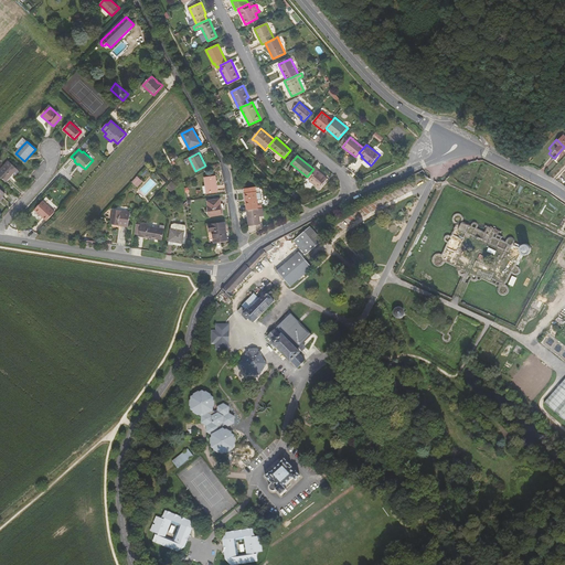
[(0,170),(0,176),(6,181),(13,173),(16,176),(19,172),(9,161),(0,170)]
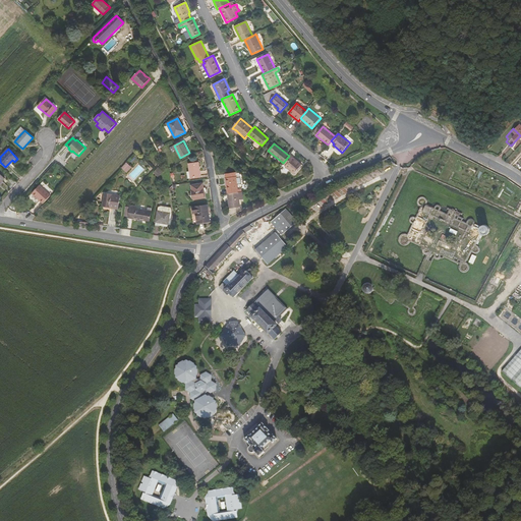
[(302,165),(290,155),(289,156),(283,163),(286,165),(285,167),(294,174),(302,165)]
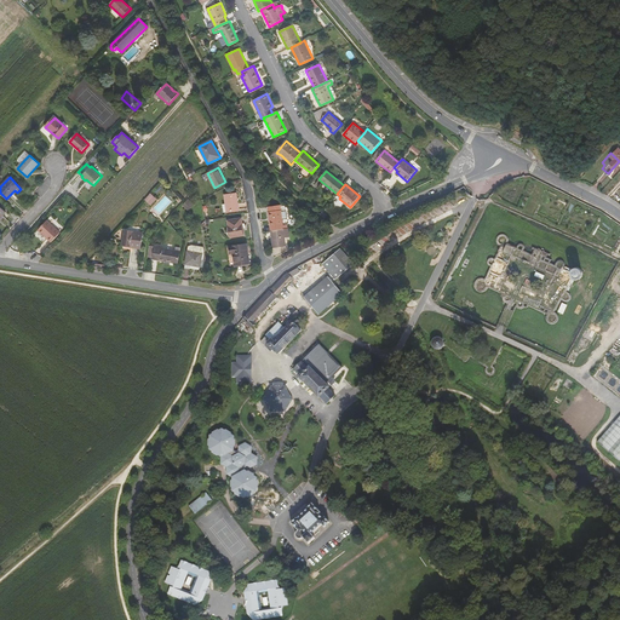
[(158,199),(151,194),(145,201),(150,206),(158,199)]
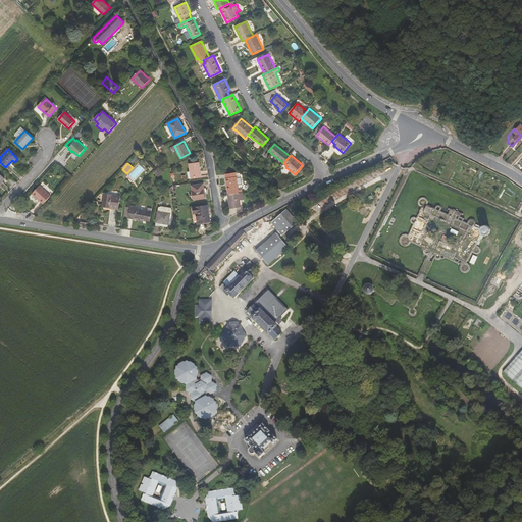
[(192,178),(201,177),(199,163),(190,164),(192,178)]
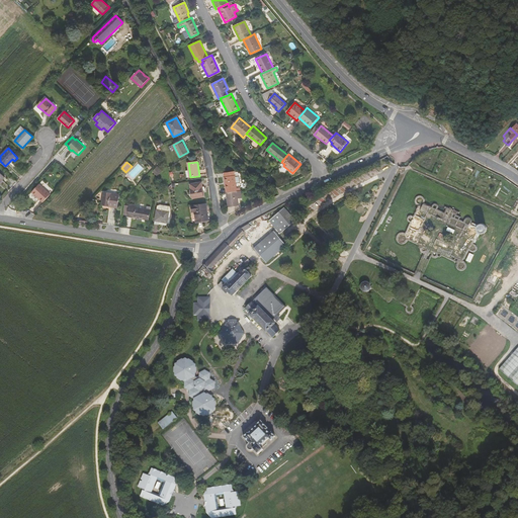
[(235,176),(224,177),(227,193),(237,191),(235,176)]
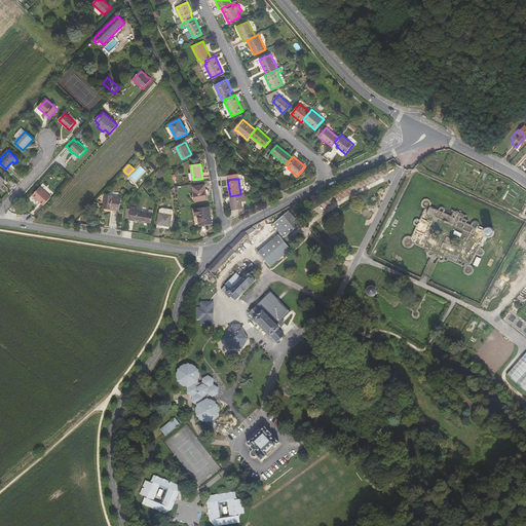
[(196,201),(207,200),(204,190),(205,190),(205,186),(193,187),(196,201)]
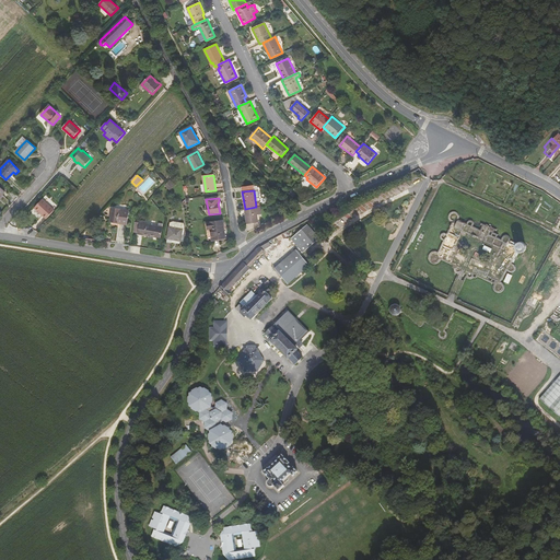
[(34,208),(46,219),(55,210),(43,199),(34,208)]
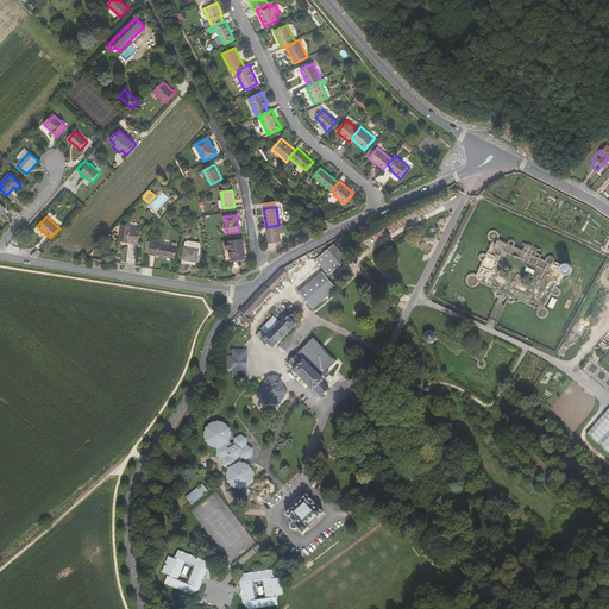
[(284,233),(283,225),(278,225),(267,227),(269,244),(282,242),(281,233),(284,233)]
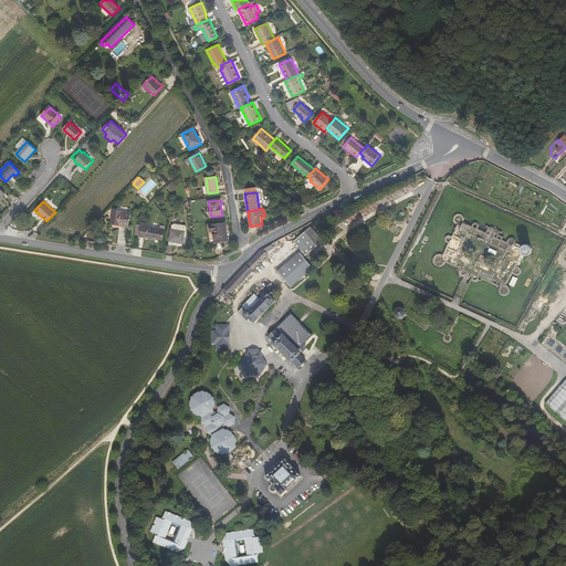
[(112,224),(127,227),(128,227),(130,213),(114,211),(112,224)]
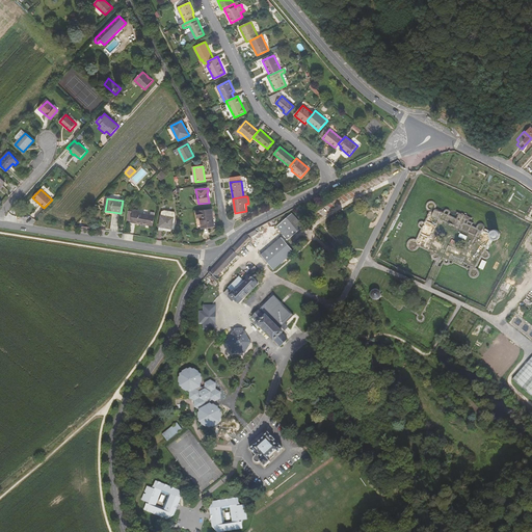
[(491,240),(491,239),(491,238),(491,237),(493,236),(482,231),(483,231),(483,230),(484,229),(484,228),(484,227),(484,225),(483,225),(482,224),(481,224),(480,224),(479,224),(478,225),(478,227),(477,227),(477,228),(478,229),(472,227),(473,223),(470,221),(471,219),(472,220),(472,219),(468,217),(469,216),(467,215),(467,217),(464,216),(466,215),(462,214),(462,215),(457,213),(456,214),(459,216),(457,219),(450,216),(451,215),(451,214),(451,213),(451,212),(451,211),(450,211),(450,210),(449,210),(448,210),(447,210),(446,210),(445,211),(445,212),(445,213),(436,210),(436,209),(437,207),(436,206),(436,204),(435,203),(434,202),(432,202),(431,202),(429,202),(428,203),(427,204),(426,205),(425,206),(425,208),(426,209),(426,211),(427,212),(429,213),(430,213),(424,223),(424,222),(423,222),(422,221),(421,221),(420,222),(419,222),(419,223),(418,223),(418,224),(418,225),(418,227),(418,228),(419,228),(420,229),(421,229),(416,239),(415,239),(413,239),(411,239),(409,240),(408,241),(407,242),(407,243),(407,245),(407,247),(408,248),(409,249),(410,250),(413,250),(414,250),(416,250),(417,249),(418,248),(418,247),(430,253),(430,254),(431,255),(431,256),(432,258),(432,259),(433,260),(433,261),(434,261),(435,261),(436,261),(437,261),(437,260),(439,260),(439,259),(439,258),(439,257),(443,259),(446,260),(445,260),(445,261),(444,262),(444,263),(444,264),(445,265),(445,266),(446,266),(447,266),(448,266),(449,265),(450,265),(451,265),(452,265),(453,265),(454,264),(469,270),(469,271),(468,272),(468,274),(469,276),(469,277),(471,278),(472,280),(473,280),(475,280),(476,280),(478,278),(479,277),(479,275),(480,274),(479,272),(479,271),(478,269),(477,269),(476,268),(482,257),(482,258),(483,259),(484,259),(485,260),(486,260),(487,259),(488,259),(489,258),(489,257),(489,256),(489,255),(489,254),(488,253),(487,251),(486,251),(485,251),(491,240)]
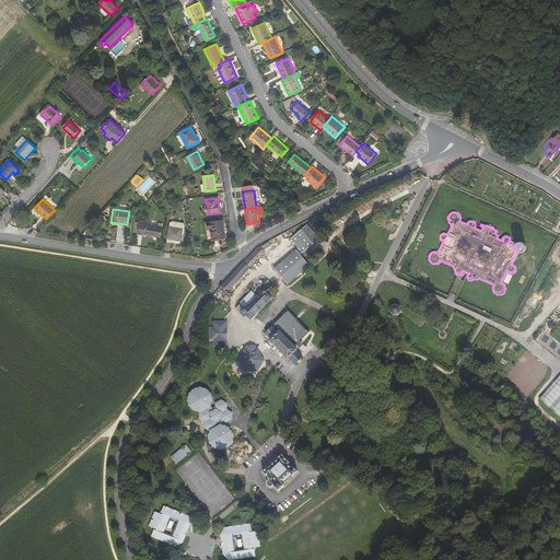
[(213,240),(225,237),(222,221),(208,223),(208,230),(211,229),(213,240)]
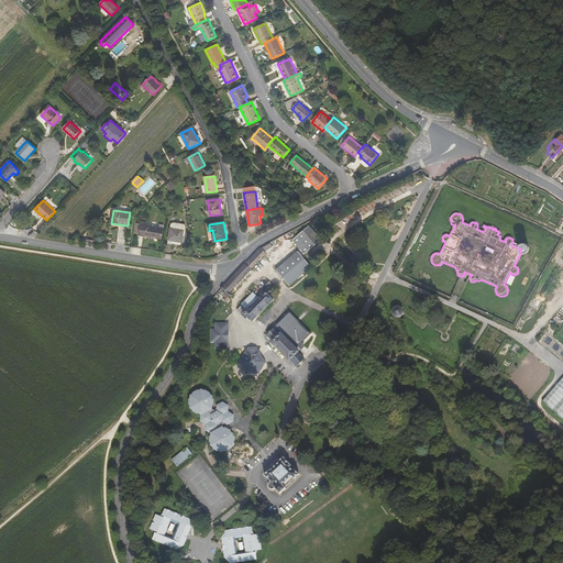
[(162,239),(163,229),(164,225),(159,225),(158,229),(146,227),(146,224),(142,223),(141,224),(140,234),(140,235),(162,239)]
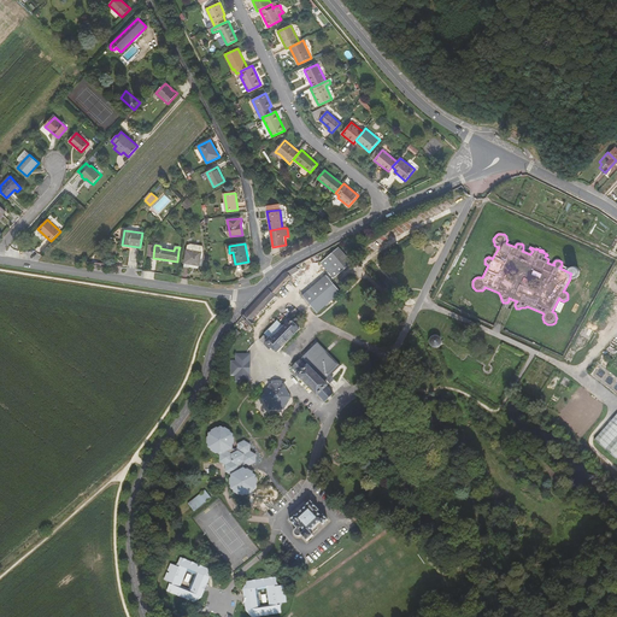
[(188,246),(187,251),(201,253),(203,254),(204,250),(203,246),(191,245),(188,246)]
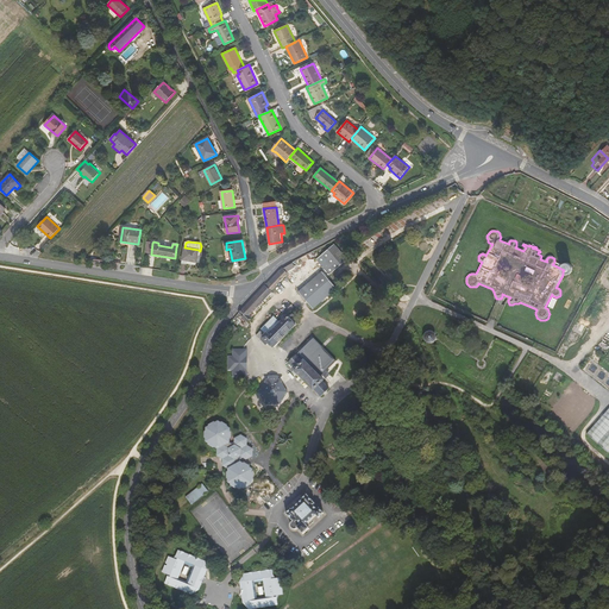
[(334,244),(316,259),(330,275),(330,276),(347,259),(334,244)]
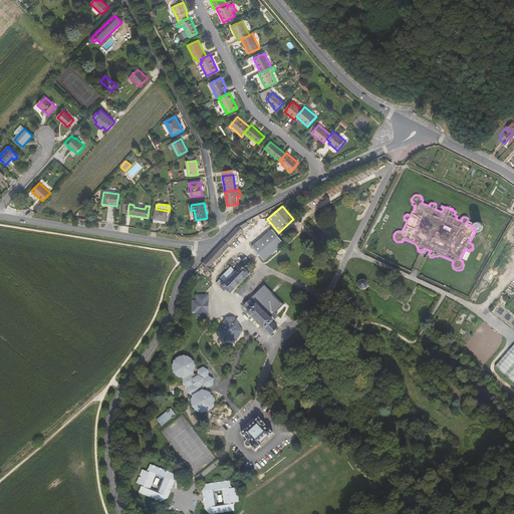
[(168,212),(169,212),(168,211),(156,209),(154,219),(166,221),(168,212)]
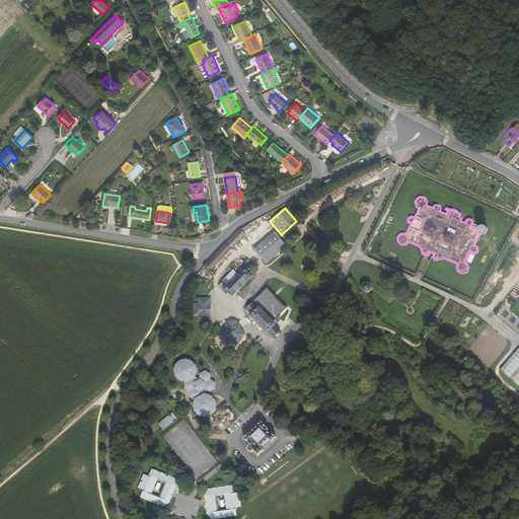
[(480,230),(479,231),(479,232),(479,233),(479,234),(479,235),(480,236),(482,237),(483,238),(485,238),(486,238),(488,238),(489,237),(490,236),(491,234),(491,233),(491,231),(490,230),(490,229),(488,228),(487,227),(486,227),(484,227),(483,228),(480,229),(480,230)]
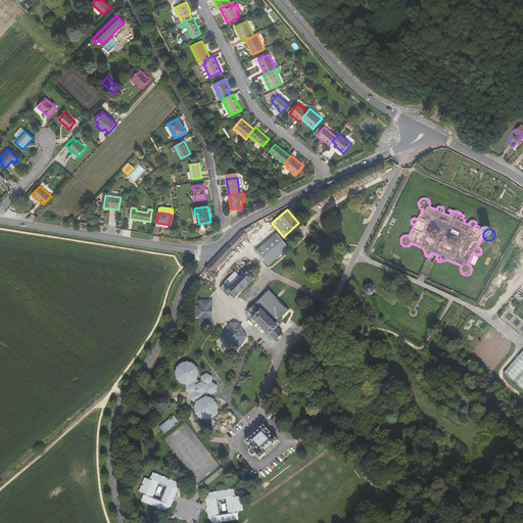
[(290,248),(277,234),(257,251),(271,266),(290,248)]
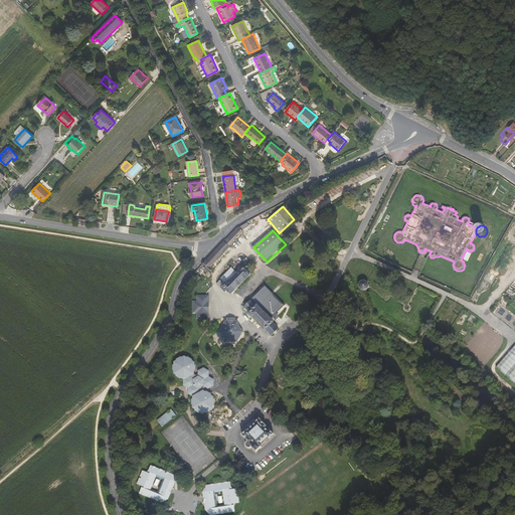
[(216,284),(220,288),(221,286),(231,295),(250,276),(240,267),(235,272),(231,269),(216,284)]
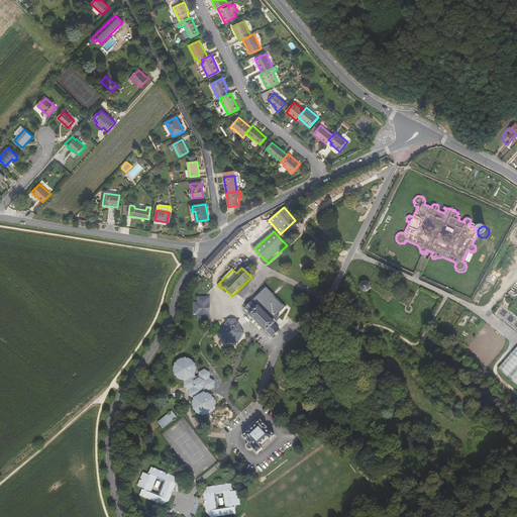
[(360,286),(360,287),(360,288),(360,289),(362,290),(363,291),(365,292),(366,292),(367,292),(369,291),(370,290),(370,288),(370,287),(370,285),(369,284),(368,283),(367,283),(365,283),(363,283),(362,284),(360,286)]
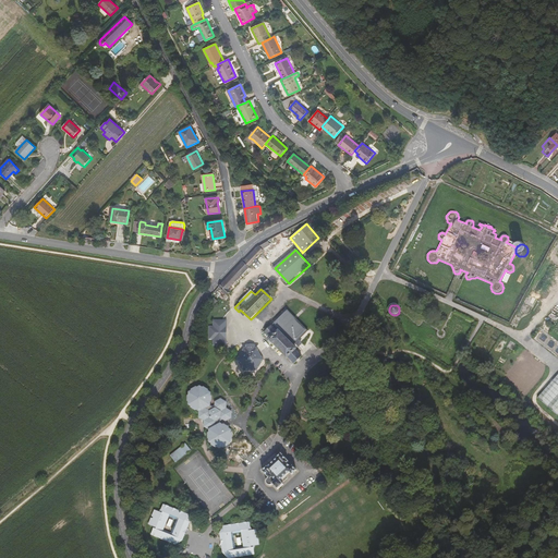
[(296,350),(293,346),(308,331),(296,319),(295,317),(294,316),(288,310),(264,332),(269,339),(269,340),(287,359),(288,358),(294,364),(302,356),(295,351),(296,350)]
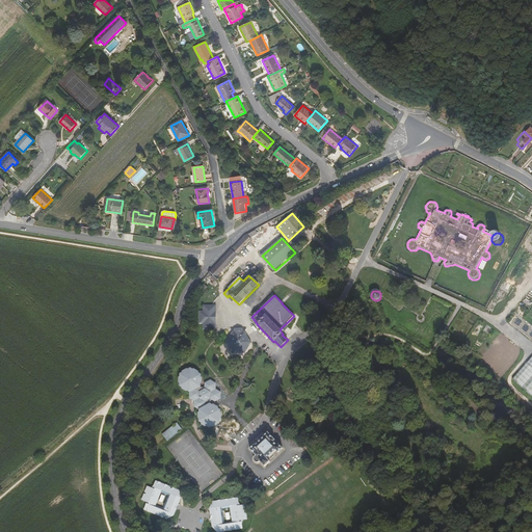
[(217,306),(204,306),(204,311),(200,311),(200,324),(204,324),(204,329),(216,330),(217,306)]
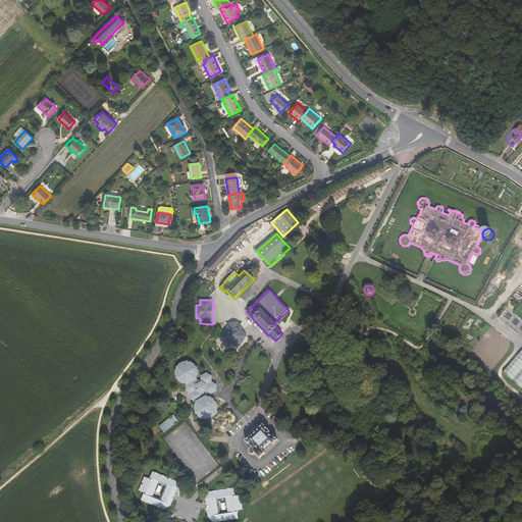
[(225,322),(227,325),(221,335),(227,346),(239,346),(245,335),(242,329),(240,325),(241,322),(225,322)]
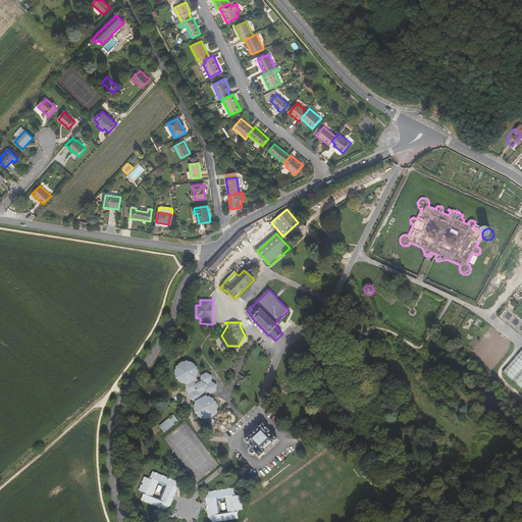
[(521,351),(504,372),(521,388),(521,351)]
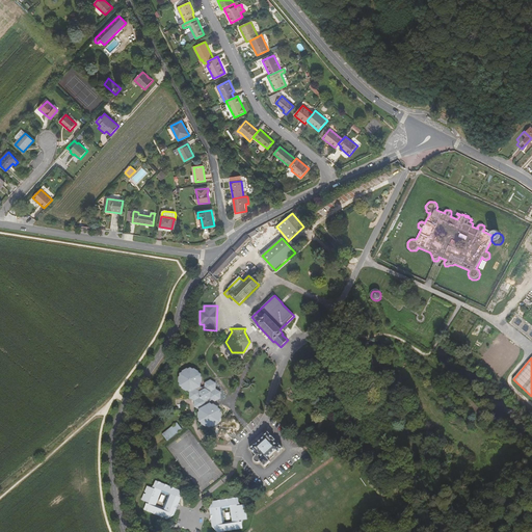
[(182,375),(179,377),(179,382),(182,384),(182,389),(186,392),(188,391),(190,393),(190,398),(194,401),(194,407),(200,409),(200,413),(198,414),(198,419),(202,421),(202,424),(207,427),(210,425),(213,427),(217,425),(218,421),(221,419),(221,414),(218,410),(217,407),(213,404),(212,405),(210,403),(210,399),(215,401),(220,398),(220,393),(216,389),(216,383),(211,380),(205,383),(205,387),(203,388),(202,388),(201,387),(202,383),(202,382),(202,378),(198,375),(198,372),(194,369),(190,371),(187,369),(183,371),(182,372),(182,375)]
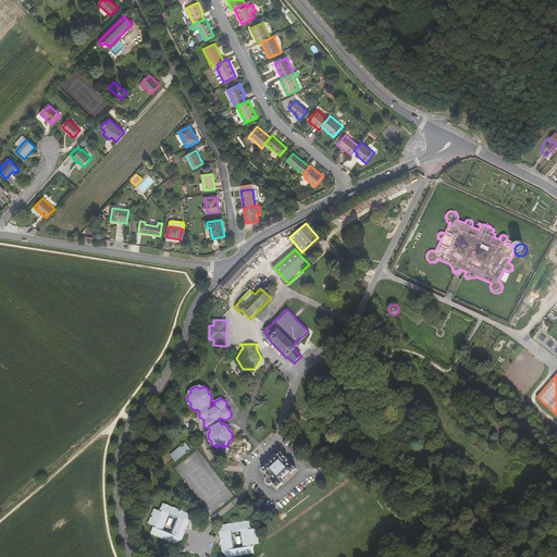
[(185,443),(171,455),(176,461),(192,449),(185,443)]
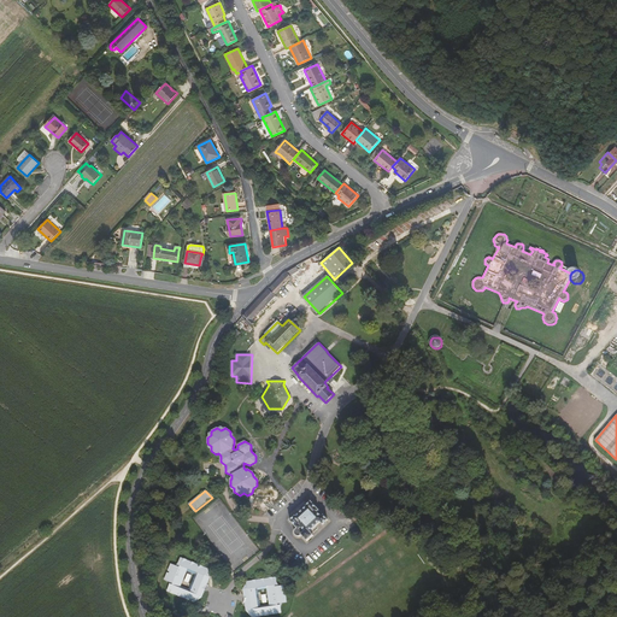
[(318,511),(311,503),(306,506),(305,505),(301,507),(304,510),(298,515),(295,513),(293,516),(294,518),(291,521),(297,528),(295,529),(294,532),(294,533),(294,534),(295,535),(297,536),(298,536),(299,536),(300,536),(301,535),(307,541),(313,536),(310,533),(315,527),(321,522),(323,526),(328,521),(323,516),(322,517),(317,512),(318,511)]
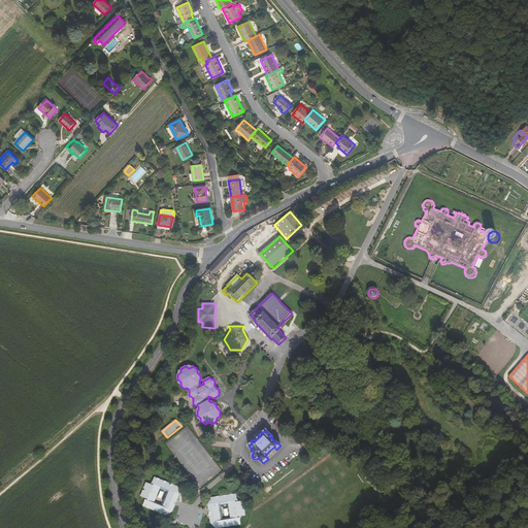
[(156,513),(156,512),(160,514),(160,515),(162,516),(163,515),(165,516),(167,510),(173,513),(176,506),(176,504),(178,502),(177,501),(180,495),(176,494),(178,488),(174,487),(174,486),(172,485),(171,486),(167,484),(167,483),(165,483),(161,481),(158,480),(158,481),(156,480),(153,487),(146,485),(144,490),(145,491),(145,492),(144,492),(141,497),(147,500),(144,507),(146,508),(146,509),(149,510),(150,509),(154,510),(154,512),(156,513)]
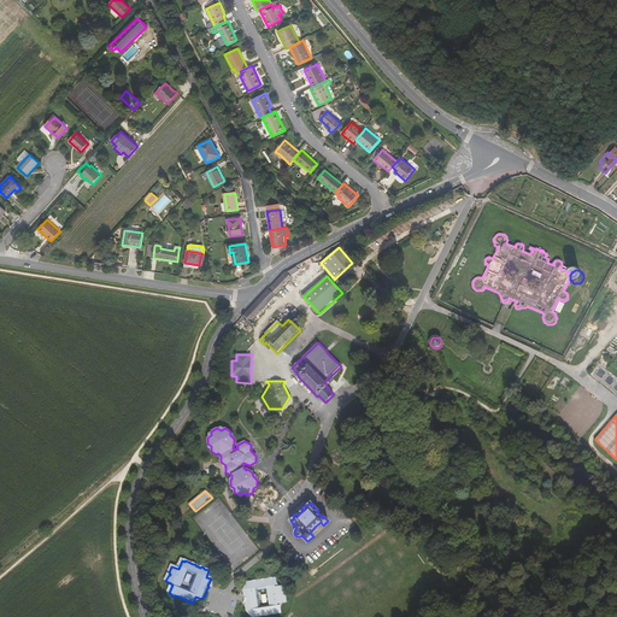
[(245,604),(247,604),(247,611),(253,611),(253,616),(258,616),(259,616),(258,616),(262,616),(263,616),(268,616),(271,616),(270,615),(276,615),(280,615),(280,613),(282,613),(281,604),(288,603),(287,595),(286,595),(285,594),(286,594),(285,587),(278,587),(277,579),(274,579),(274,577),(270,579),(265,580),(262,580),(262,581),(257,581),(253,581),(253,582),(251,583),(251,589),(245,591),(246,598),(245,604)]
